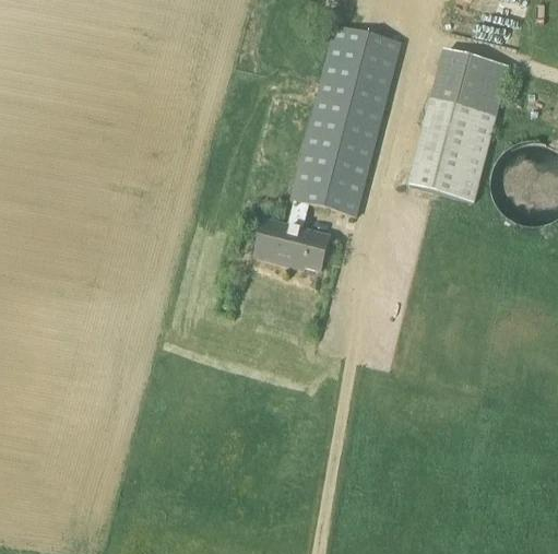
[(358,216),(402,42),(333,24),(289,199),(295,201),(289,226),(264,220),(256,257),(291,266),(292,262),(320,270),(329,236),(301,230),(308,204),(358,216)]
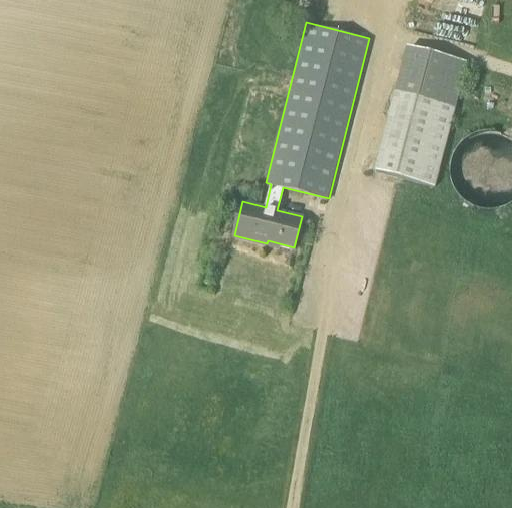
[(434,184),(466,61),(407,45),(374,168),(434,184)]
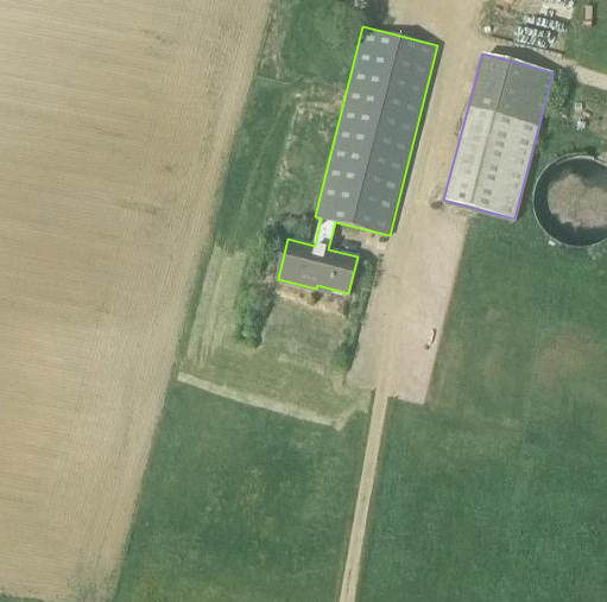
[(579,247),(587,247),(594,245),(601,242),(606,239),(606,162),(600,159),(593,156),(586,154),(577,154),(569,156),(562,158),(555,162),(549,166),(543,172),(539,178),(536,185),(533,192),(533,201),(533,209),(536,216),(539,223),(544,230),(549,236),(556,241),(563,245),(570,246),(579,247)]
